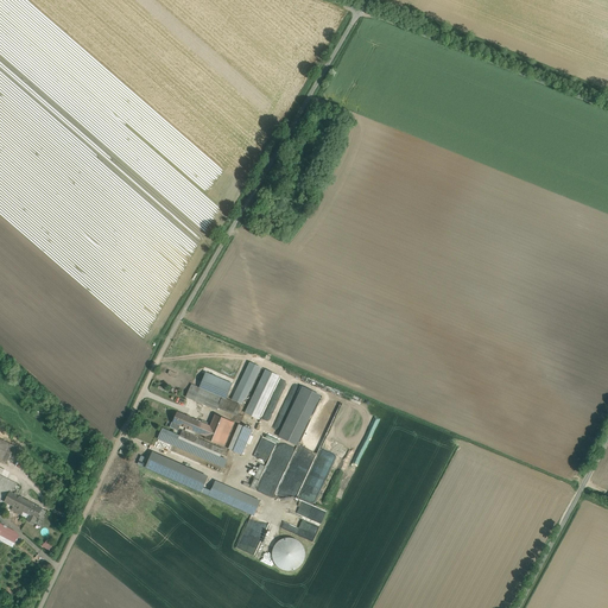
[(249,362),(232,400),(241,404),(245,399),(260,368),(249,362)]
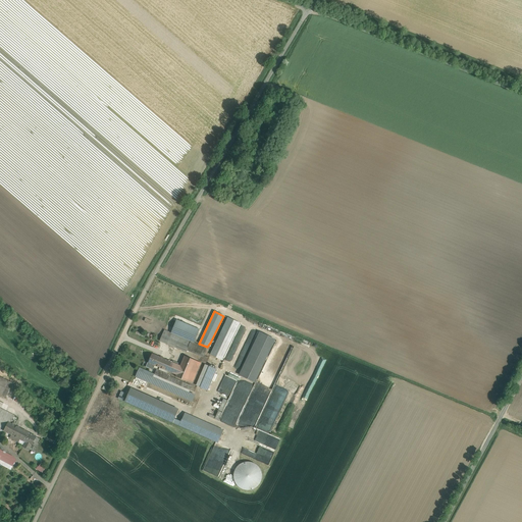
[(228,318),(210,355),(221,360),(240,323),(228,318)]
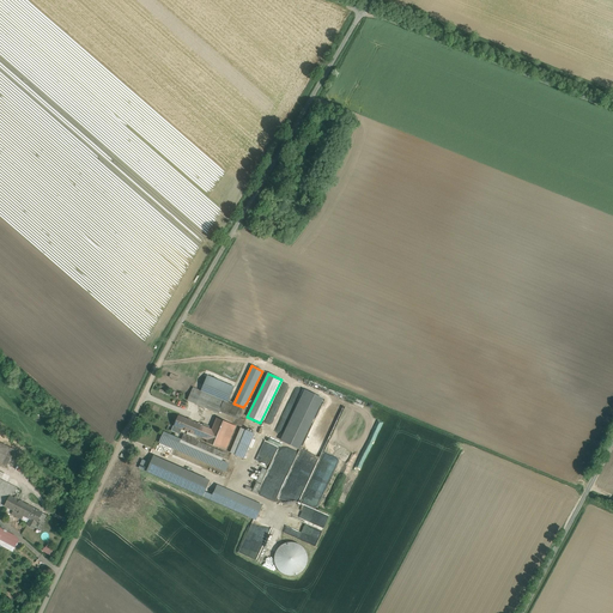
[(234,387),(207,376),(201,392),(224,401),(228,402),(234,387)]
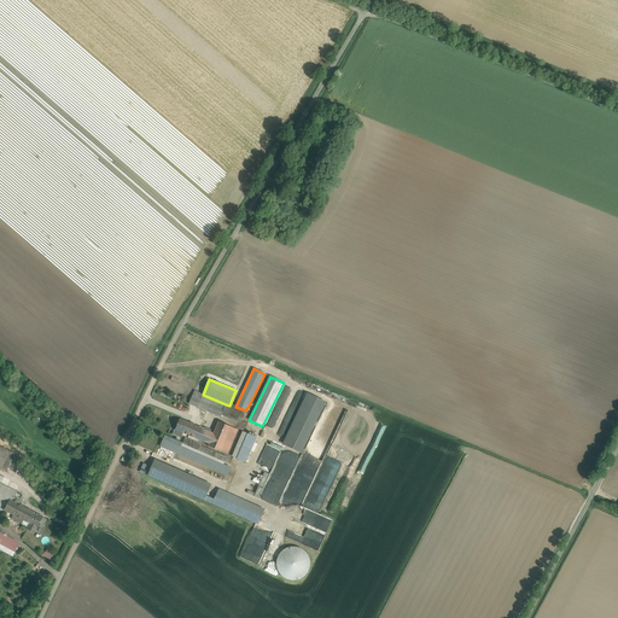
[(194,391),(190,403),(197,407),(203,395),(194,391)]
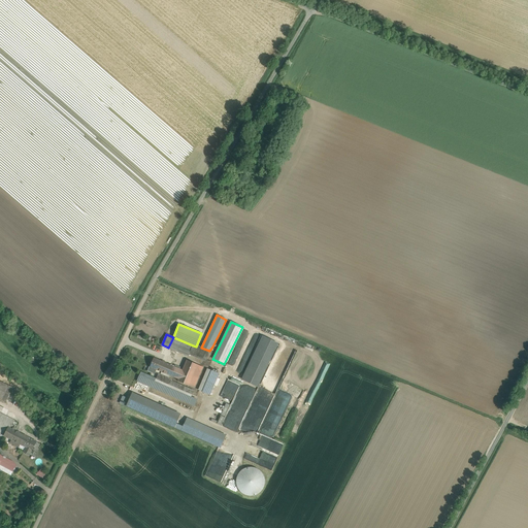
[(263,336),(242,380),(258,387),(277,343),(263,336)]
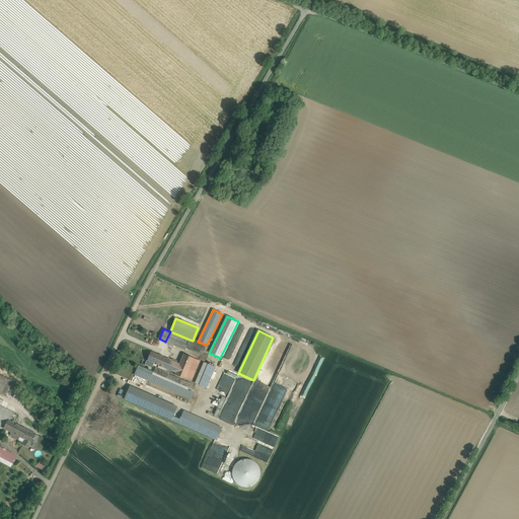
[(190,340),(170,331),(165,342),(186,350),(187,347),(190,340)]
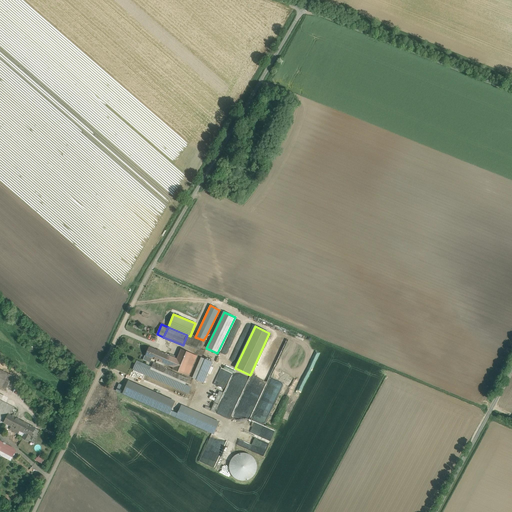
[(190,336),(187,335),(184,342),(200,349),(203,342),(190,336)]
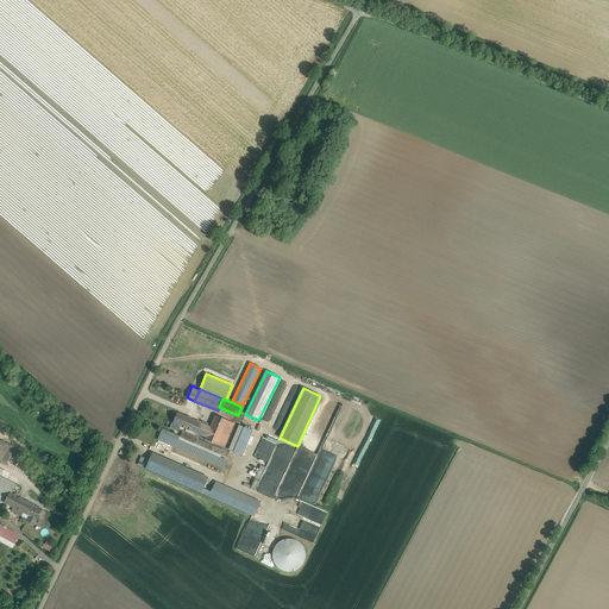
[(351,400),(349,406),(362,410),(363,405),(351,400)]
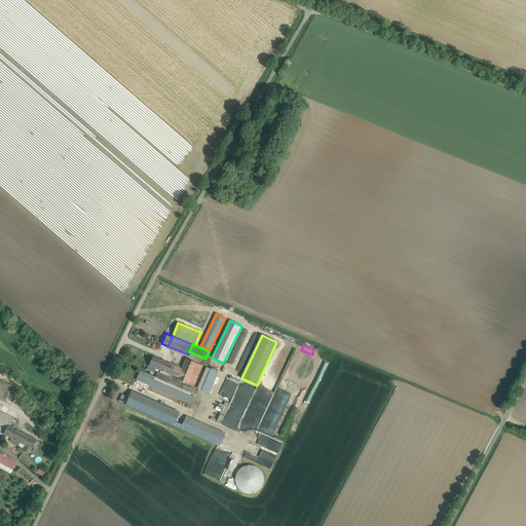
[(182,369),(153,357),(150,365),(149,365),(147,370),(154,373),(156,368),(178,377),(182,369)]
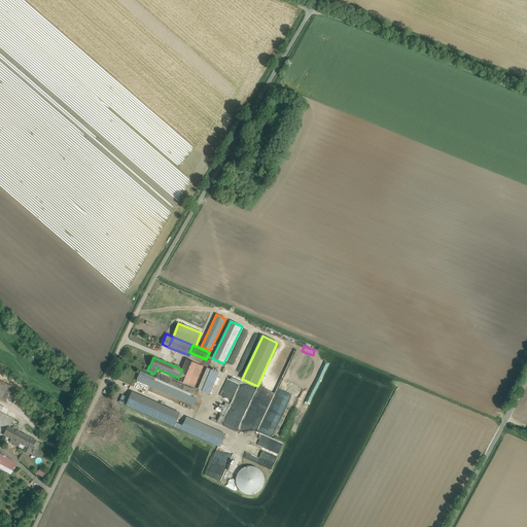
[(203,366),(186,359),(182,370),(178,378),(177,380),(194,387),(203,366)]
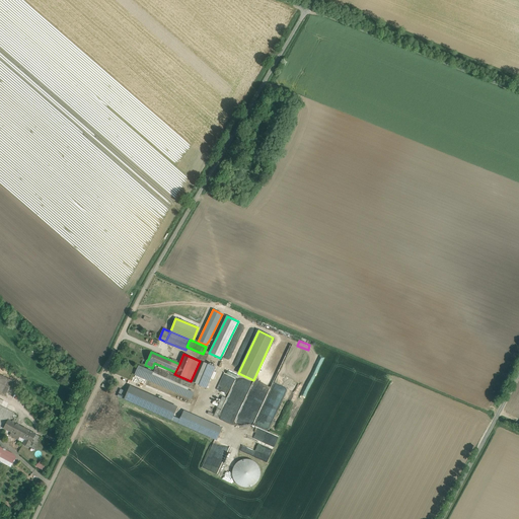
[(205,363),(196,383),(207,388),(215,367),(205,363)]
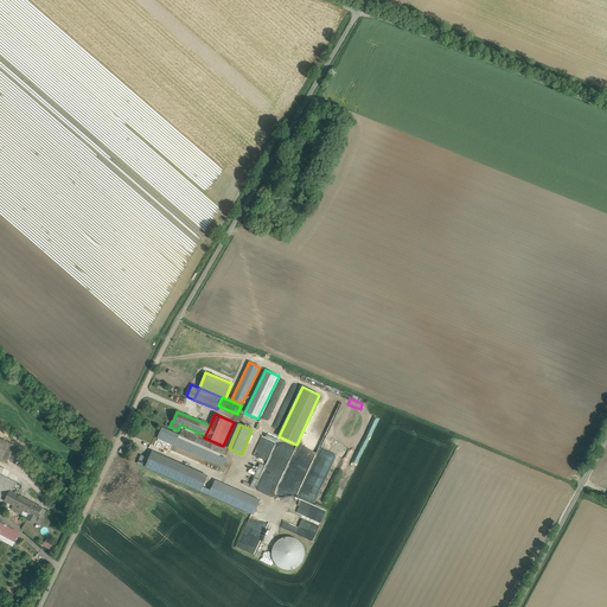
[(195,435),(183,430),(180,435),(163,428),(158,439),(217,464),(223,449),(193,438),(195,435)]
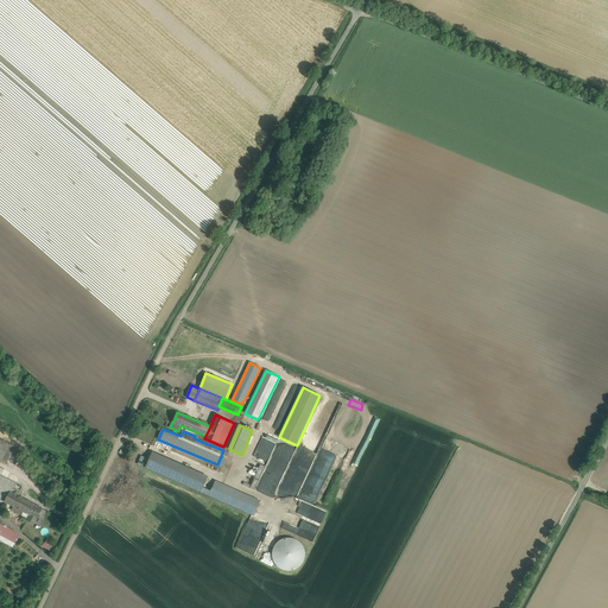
[(16,447),(0,438),(0,458),(7,462),(16,447)]
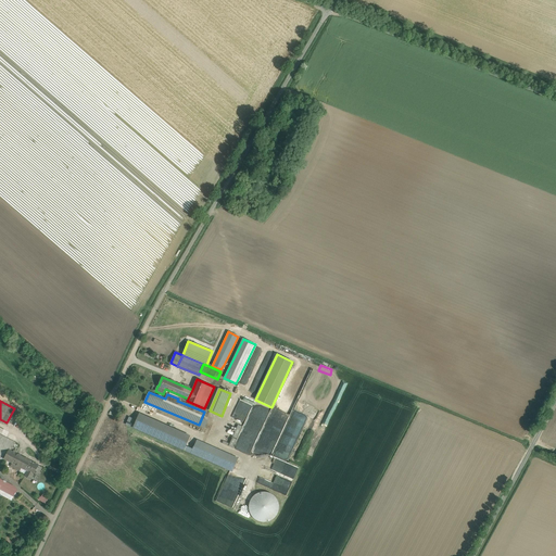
[(190,436),(140,414),(134,428),(184,450),(186,446),(190,436)]
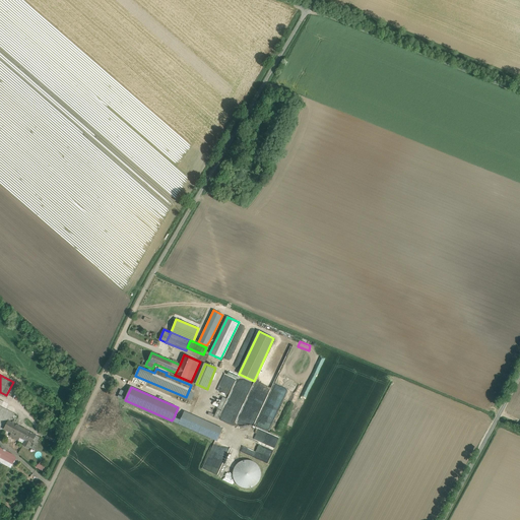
[(218,418),(225,398),(221,397),(214,415),(208,413),(208,414),(218,418)]
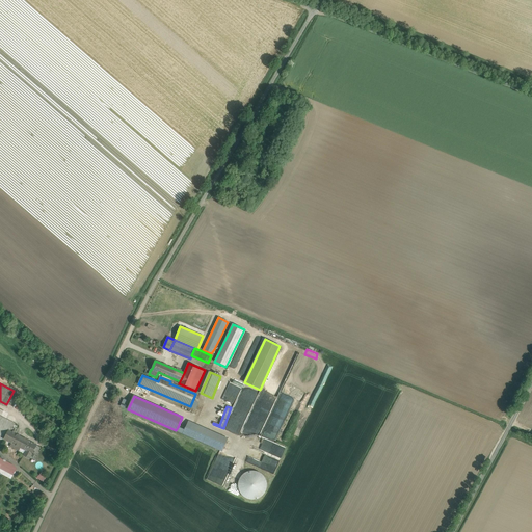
[(15,423),(0,416),(0,439),(3,441),(4,440),(8,430),(10,431),(15,423)]
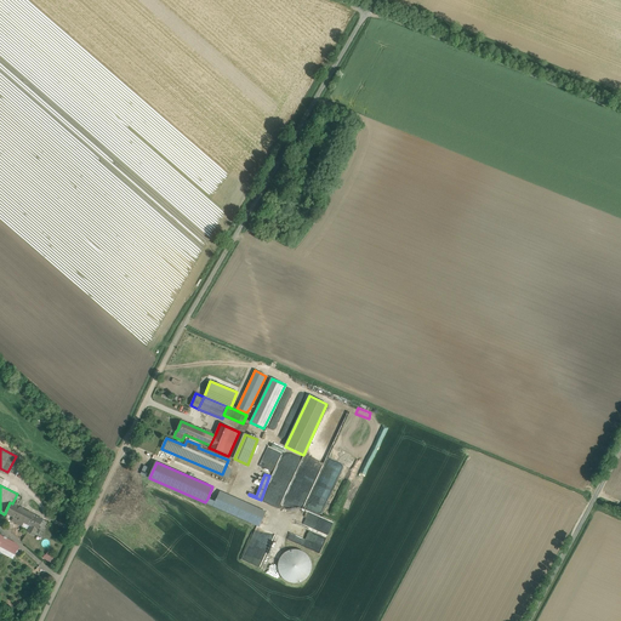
[(266,512),(221,491),(216,502),(214,507),(260,527),(266,512)]
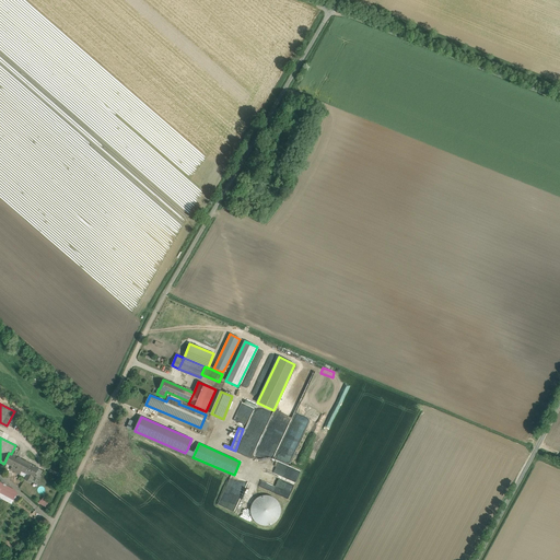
[(11,454),(9,453),(4,463),(27,475),(25,479),(32,482),(34,477),(38,468),(11,454)]
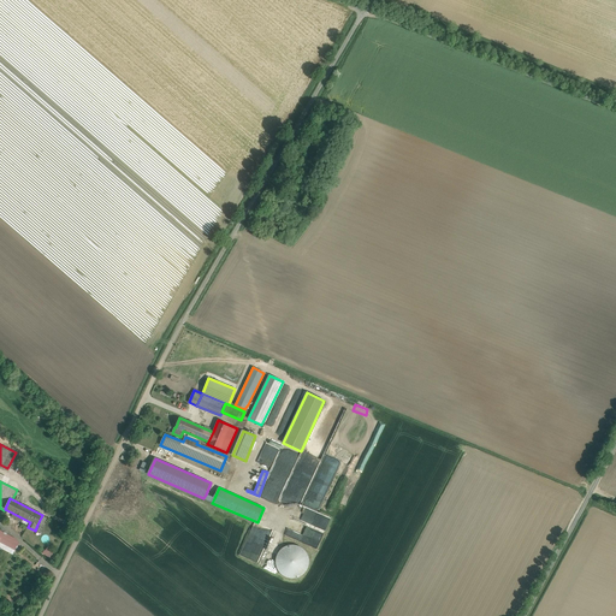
[(306,540),(317,548),(323,538),(324,533),(323,532),(315,528),(323,529),(324,525),(319,523),(319,521),(318,520),(320,516),(319,516),(312,511),(296,508),(294,516),(296,519),(298,519),(304,522),(298,532),(307,537),(306,540)]
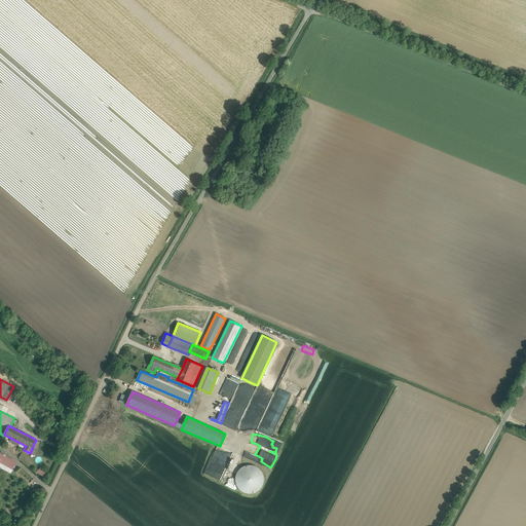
[(15,463),(0,454),(0,462),(12,470),(15,463)]
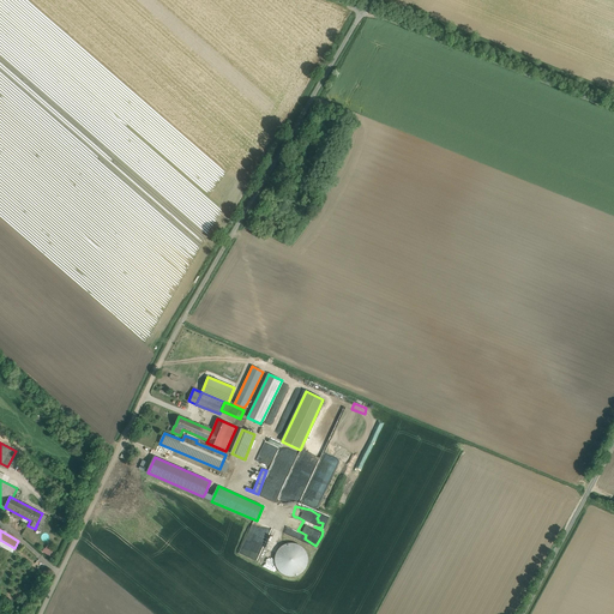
[(301,542),(272,548),(278,578),(307,572),(301,542)]
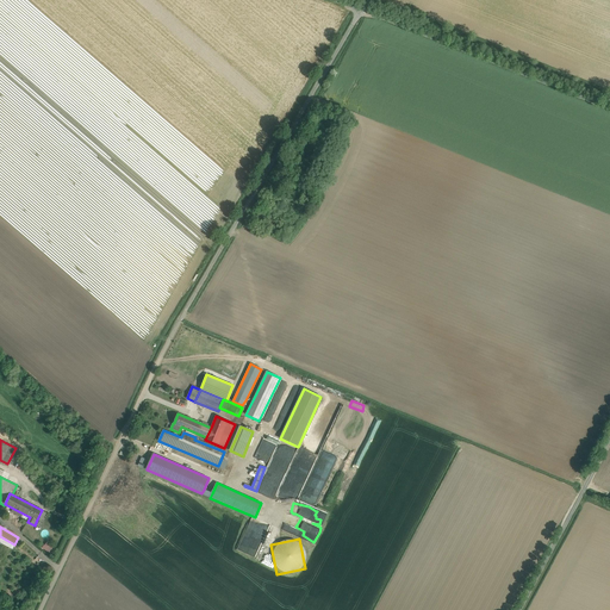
[(43,548),(51,553),(55,545),(48,540),(43,548)]
